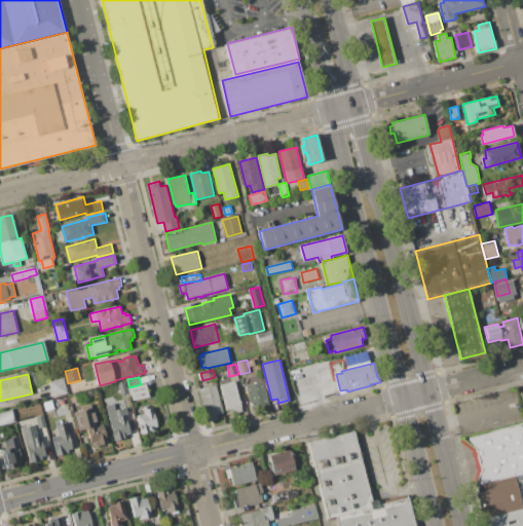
[(65,378),(68,392),(53,397),(49,381),(65,378)]
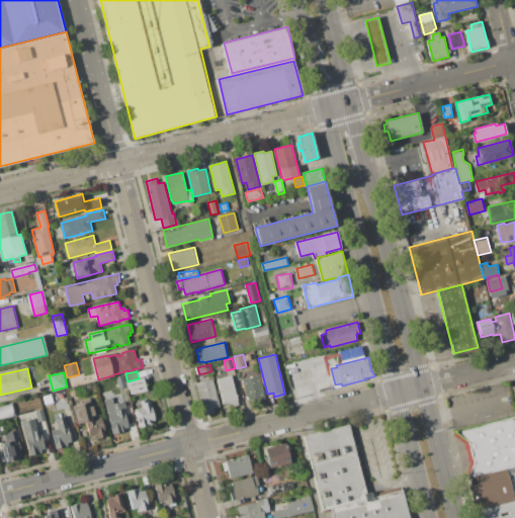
[(232,375),(239,405),(232,407),(231,403),(225,404),(218,379),(232,375)]
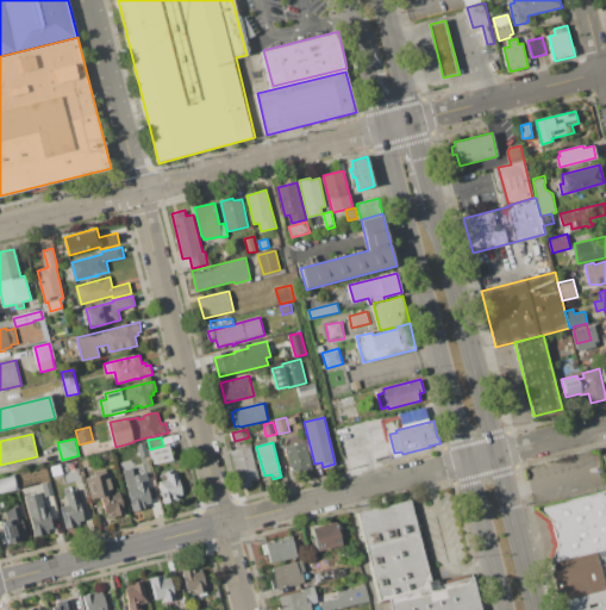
[(306,442),(313,471),(293,475),(286,447),(306,442)]
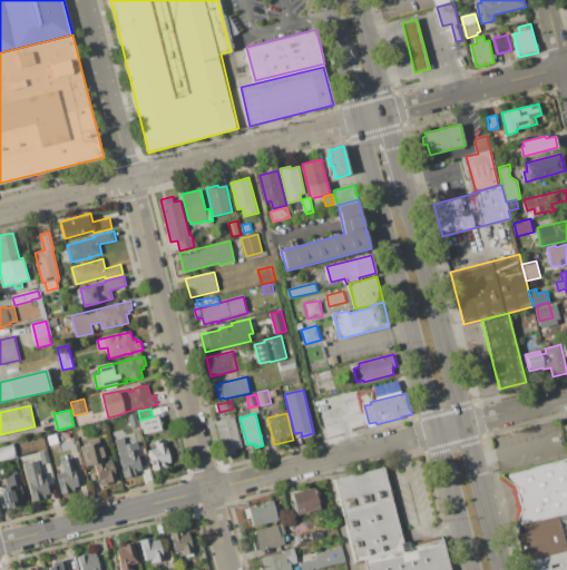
[(158,416),(162,430),(144,434),(140,420),(158,416)]
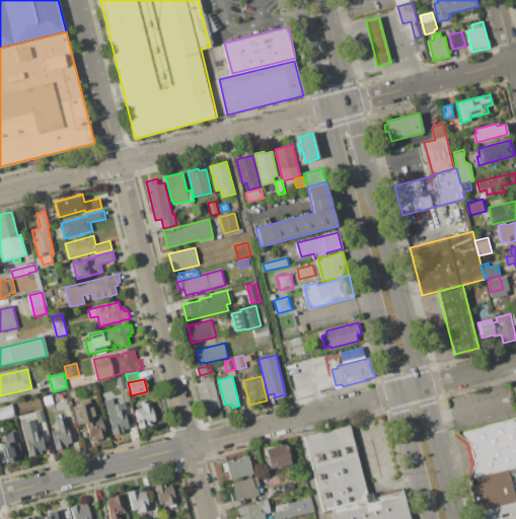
[(214,379),(221,408),(215,409),(216,413),(206,416),(197,384),(214,379)]
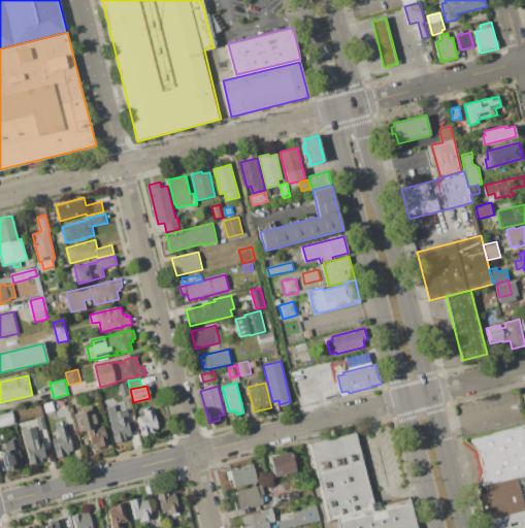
[(51,404),(53,411),(46,414),(44,405),(51,404)]
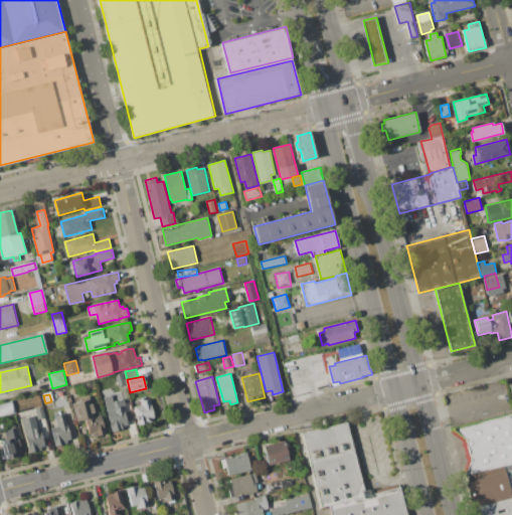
[(91,395),(96,416),(102,415),(107,434),(95,437),(94,434),(91,435),(87,419),(78,420),(74,403),(80,401),(80,398),(91,395)]
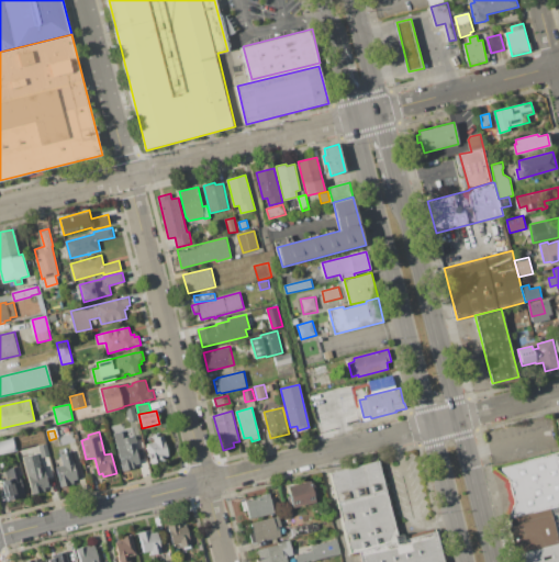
[(123,431),(124,438),(136,435),(137,442),(136,444),(141,463),(136,464),(137,468),(124,471),(114,434),(123,431)]
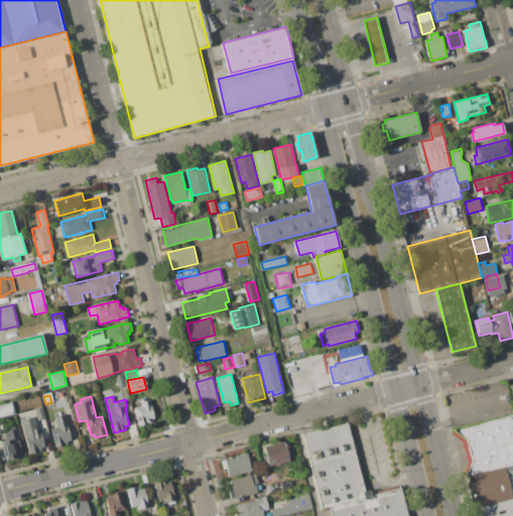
[(143,406),(141,400),(146,399),(147,401),(151,400),(155,418),(147,420),(148,424),(140,426),(136,407),(143,406)]
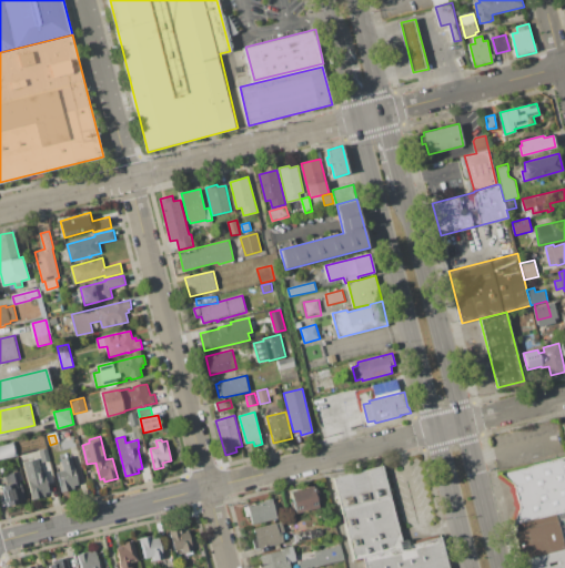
[(0,445),(14,443),(17,456),(0,459),(0,445)]
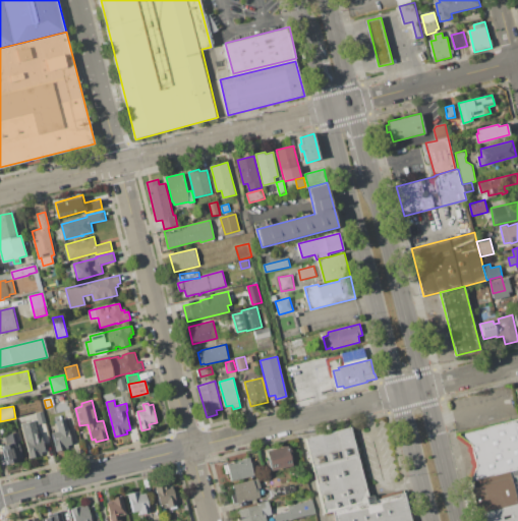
[(37,413),(45,411),(47,422),(40,424),(37,413)]
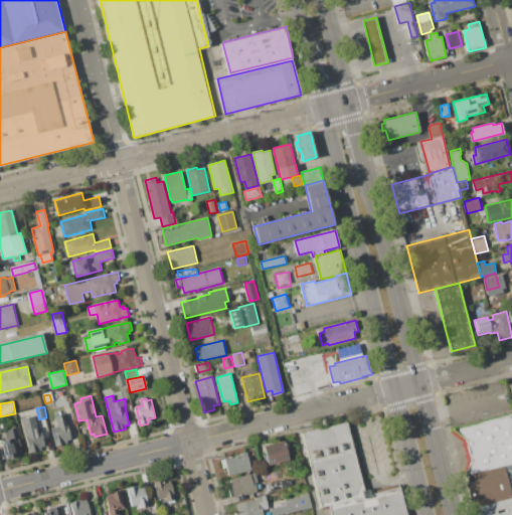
[(452,428),(511,413),(511,464),(505,466),(465,476),(471,460),(466,439),(452,428)]
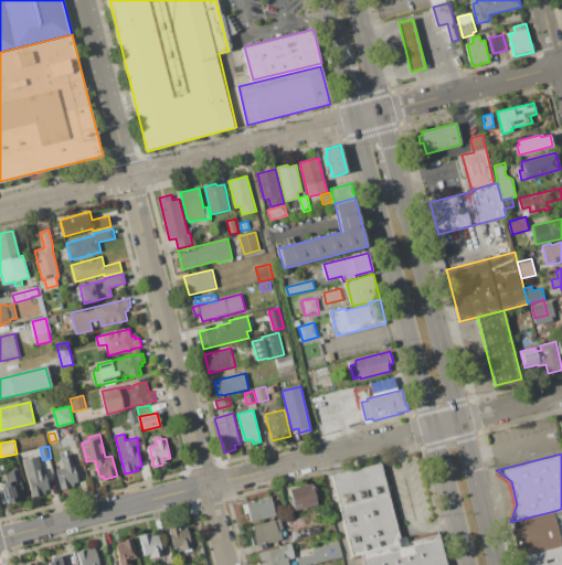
[(65,468),(63,457),(73,455),(80,482),(75,483),(75,486),(71,487),(71,488),(63,490),(57,469),(65,468)]
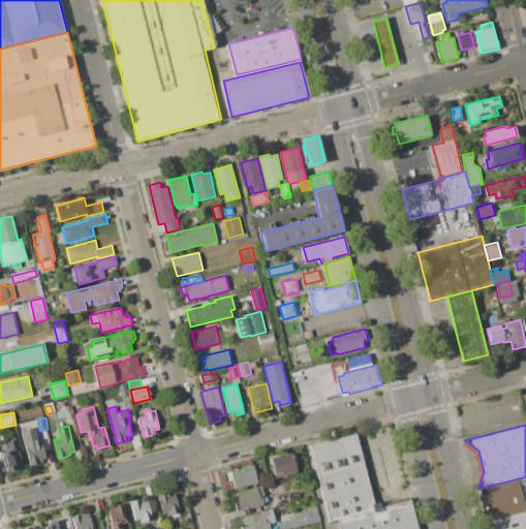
[(36,428),(39,439),(42,438),(47,458),(40,460),(41,463),(31,466),(23,431),(36,428)]
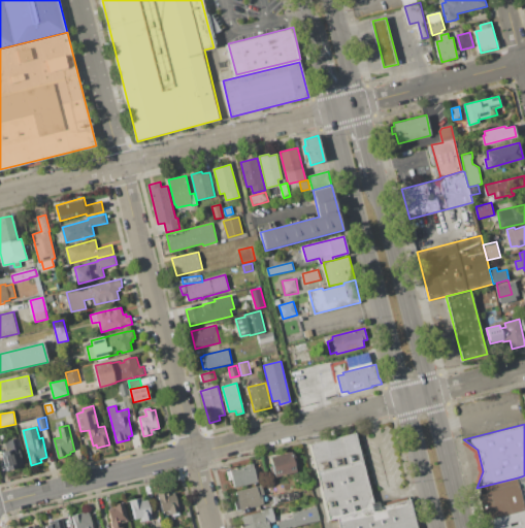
[(357,432),(375,508),(338,518),(330,520),(312,444),(357,432)]
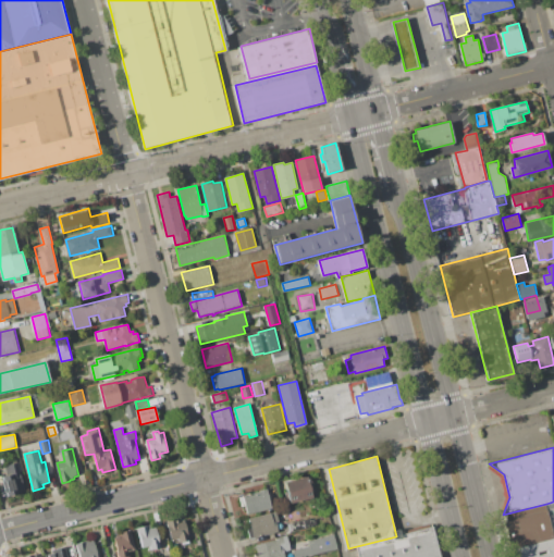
[(8,477),(5,466),(19,462),(24,489),(21,490),(21,489),(17,489),(19,493),(8,496),(3,478),(8,477)]
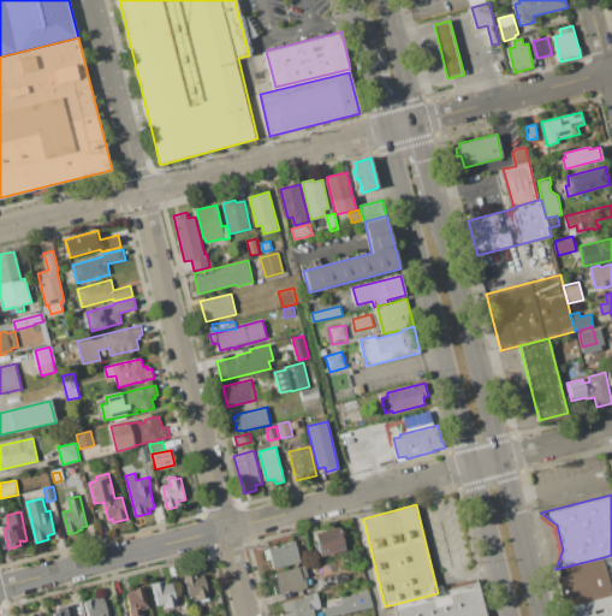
[(340,527),(340,531),(344,529),(346,543),(344,543),(345,551),(321,556),(316,533),(340,527)]
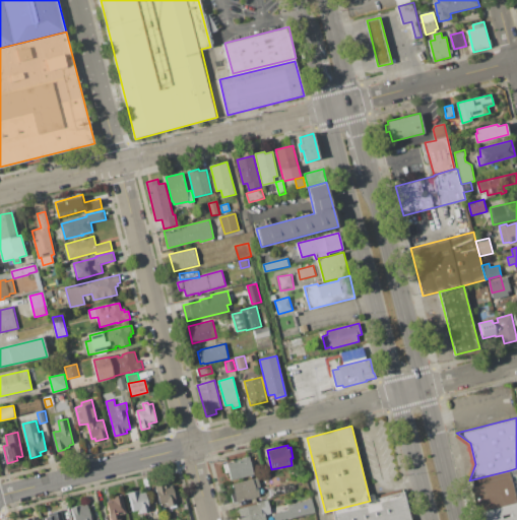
[(228,463),(228,462),(249,457),(254,474),(232,479),(230,471),(228,472),(225,464),(228,463)]
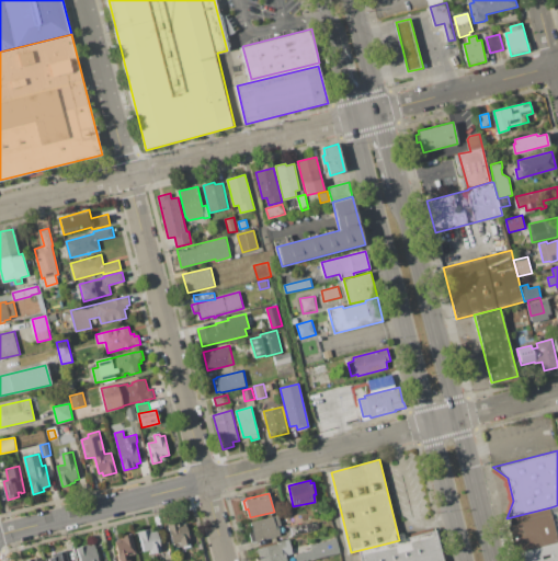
[(507,518),(550,507),(557,535),(557,544),(515,553),(507,518)]
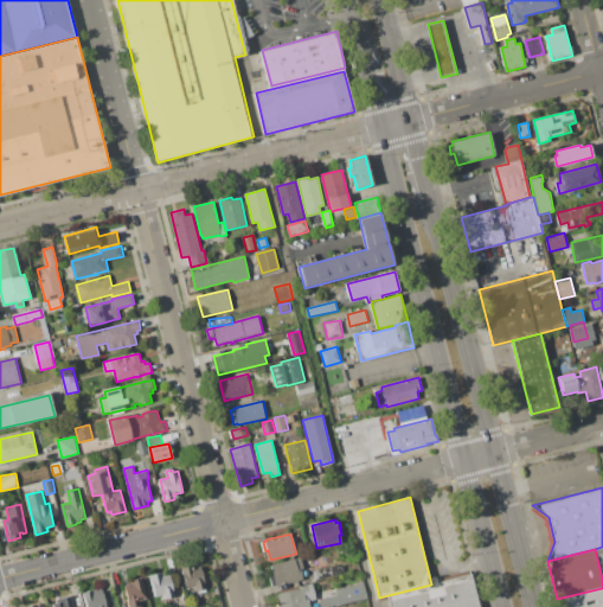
[(274,574),(271,566),(302,557),(305,568),(301,568),(303,579),(273,587),(270,575),(274,574)]
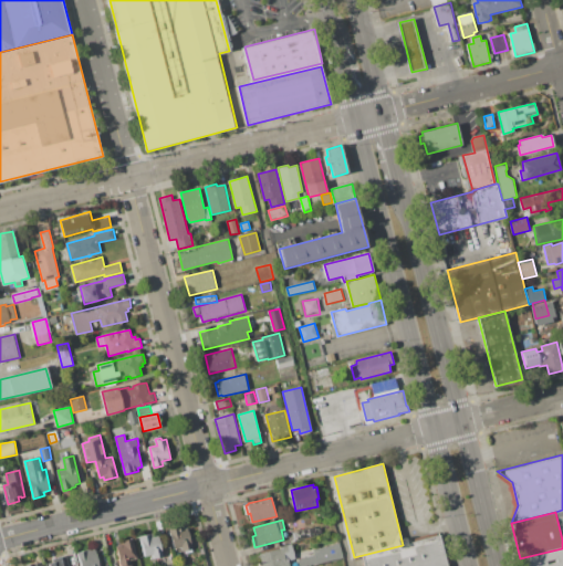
[(170,532),(169,528),(179,526),(180,530),(188,527),(193,549),(184,552),(183,547),(173,549),(169,532),(170,532)]
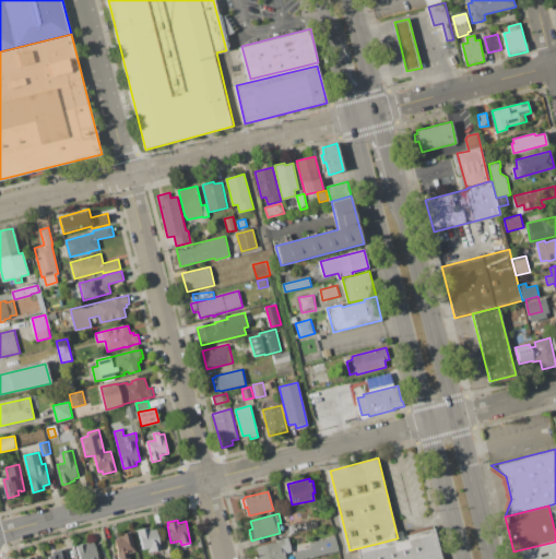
[(149,527),(150,531),(157,528),(162,549),(152,551),(151,547),(143,549),(139,530),(149,527)]
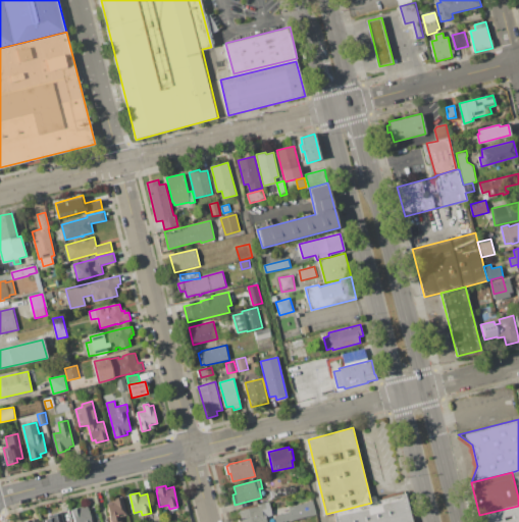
[(371,503),(406,493),(413,521),(336,521),(334,512),(371,503)]
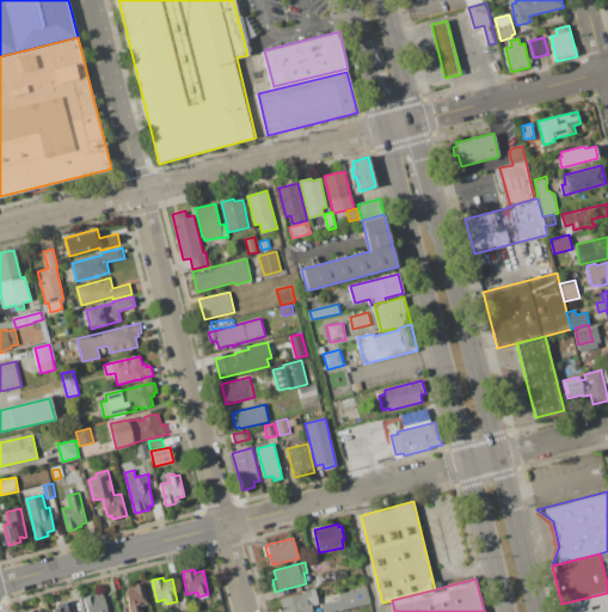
[(134,588),(133,586),(145,582),(149,604),(142,606),(143,611),(131,611),(127,589),(134,588)]
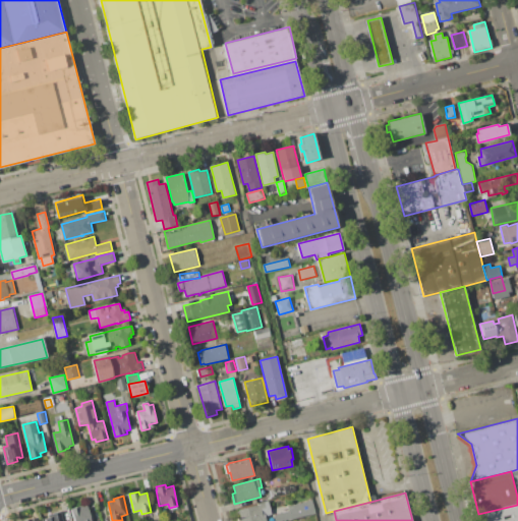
[(290,511),(289,506),(313,500),(317,513),(284,520),(276,520),(275,515),(290,511)]
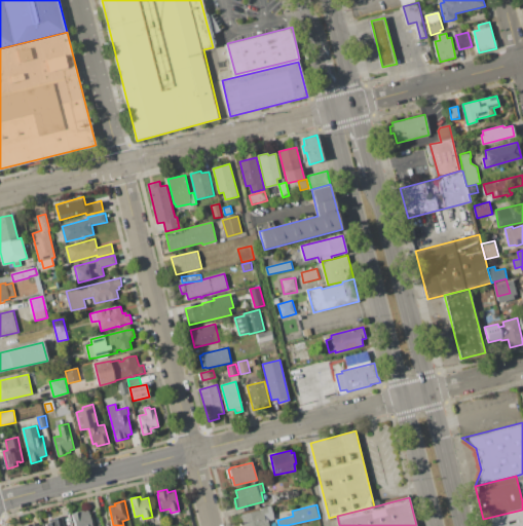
[(261,510),(261,508),(271,505),(274,519),(268,521),(269,525),(243,525),(243,523),(244,523),(241,514),(261,510)]
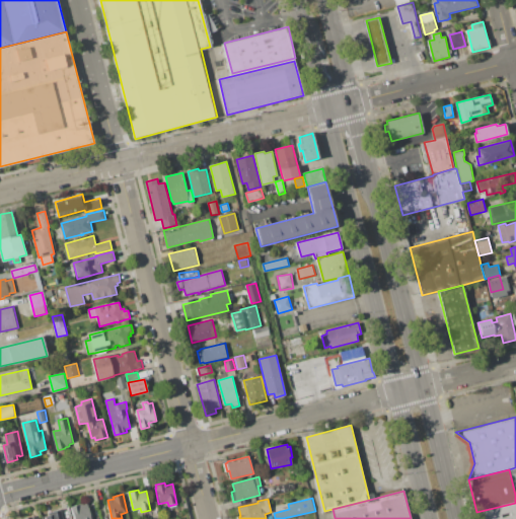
[(87,503),(91,518),(75,518),(72,506),(87,503)]
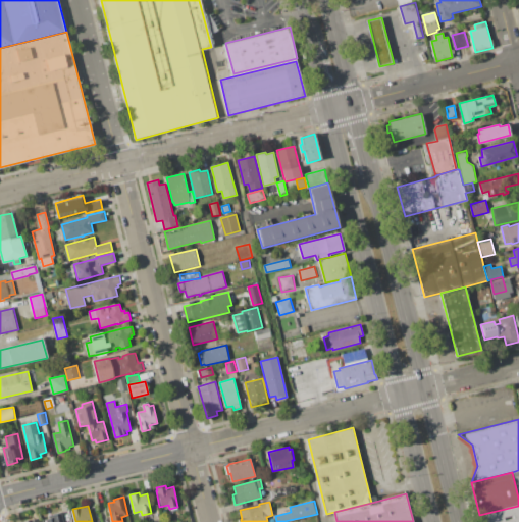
[(518,506),(479,515),(480,521),(518,521),(518,506)]
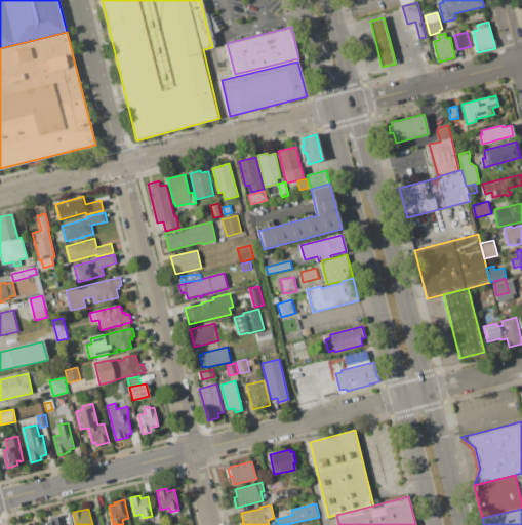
[(49,522),(49,518),(63,515),(65,524),(47,524),(47,522),(49,522)]
